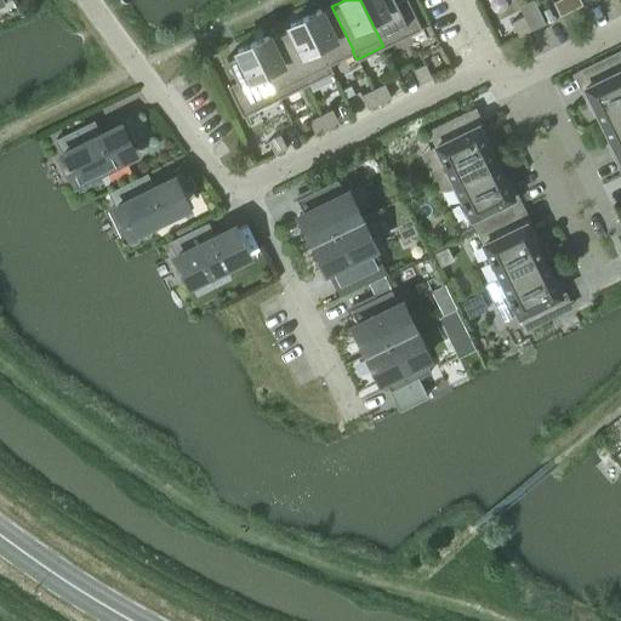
[(360,0),(383,46),(421,28),(406,0),(400,0),(397,3),(394,0),(360,0)]
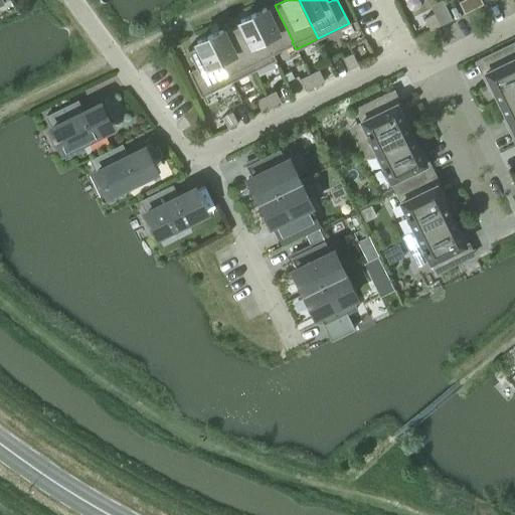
[(473,8),(469,0),(460,0),(458,1),(464,13),(473,8)]
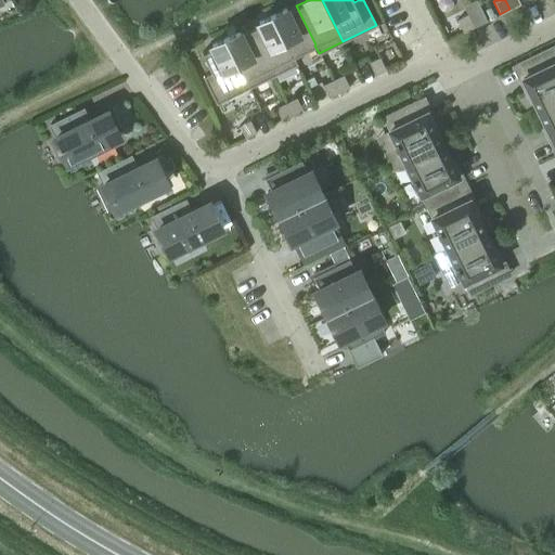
[(518,0),(505,0),(510,9),(520,3),(518,0)]
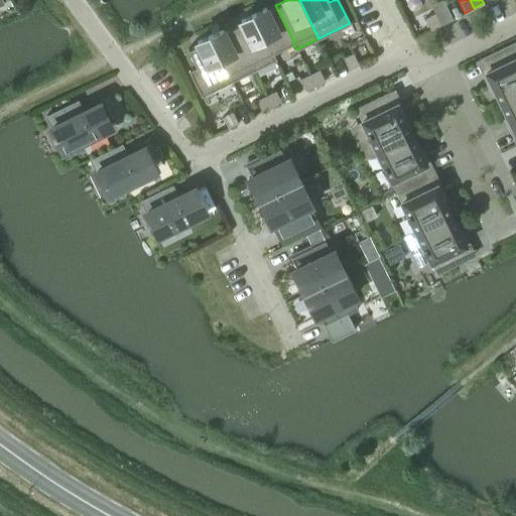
[(265,7),(253,14),(271,52),(272,51),(292,42),(293,41),(275,5),(266,10),(265,7)]
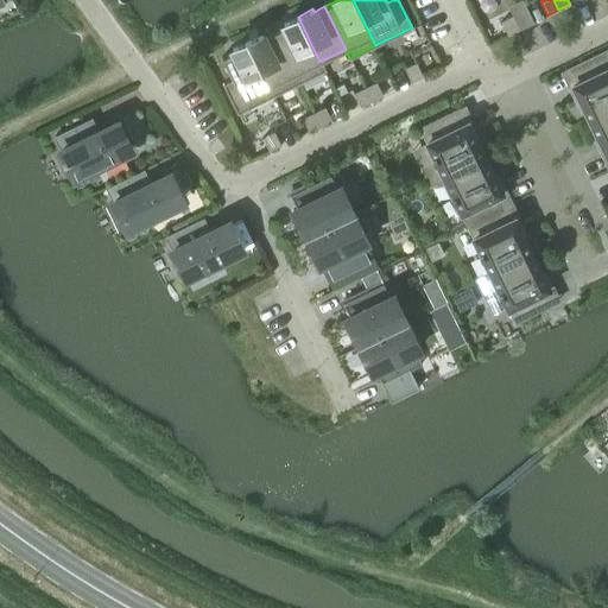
[(519,29),(512,16),(500,20),(507,35),(519,29)]
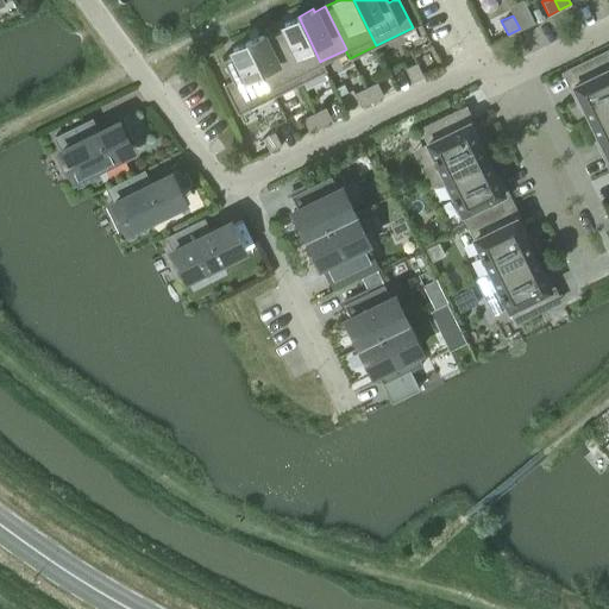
[(284,26),(274,31),(300,83),(326,70),(321,61),(320,62),(299,17),(283,24),(284,26)]
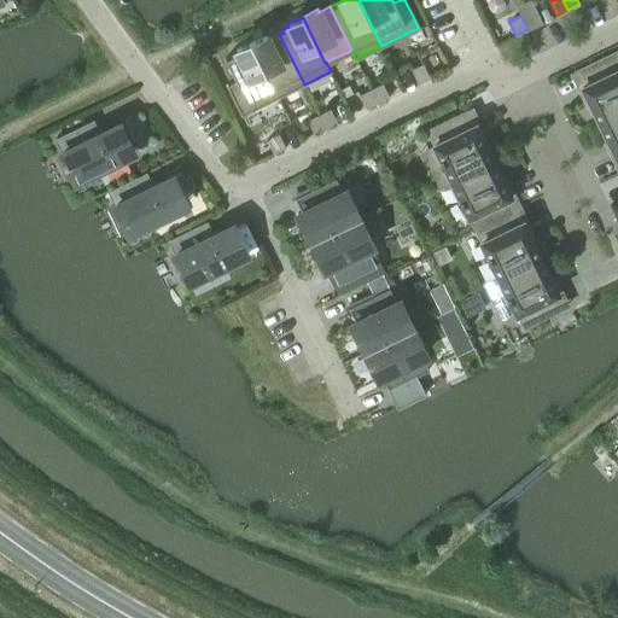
[(304,85),(278,31),(267,38),(266,35),(251,42),(278,98),(304,85)]
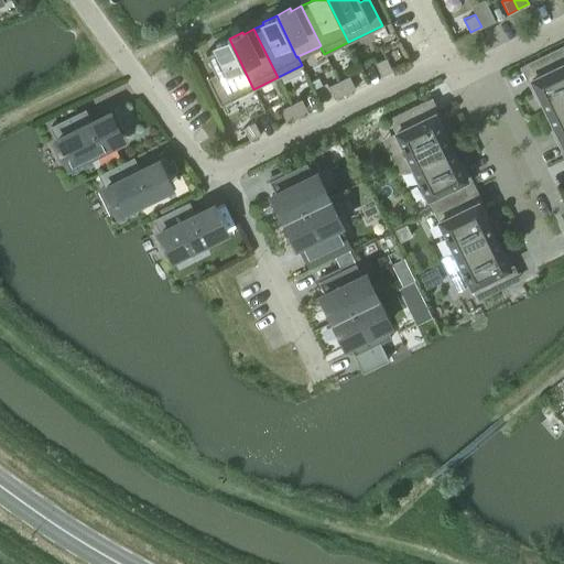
[(253,89),(229,39),(215,45),(216,47),(205,53),(215,73),(206,77),(219,106),(253,89)]
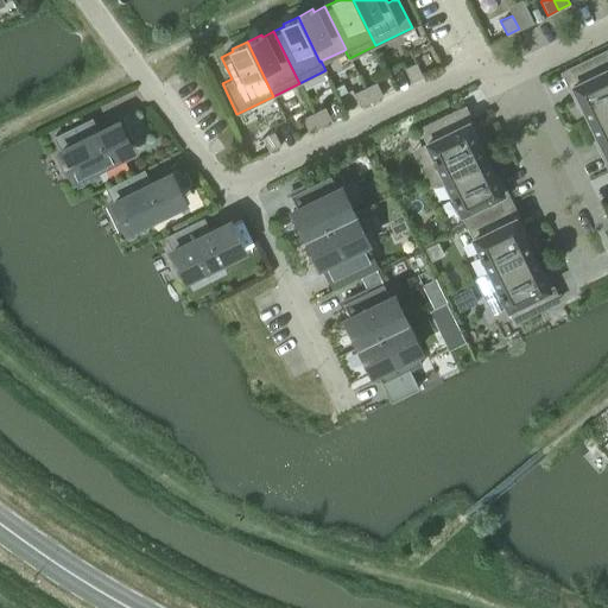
[(572,84),(589,120),(607,109),(607,54),(606,50),(568,69),(575,83),(572,84)]
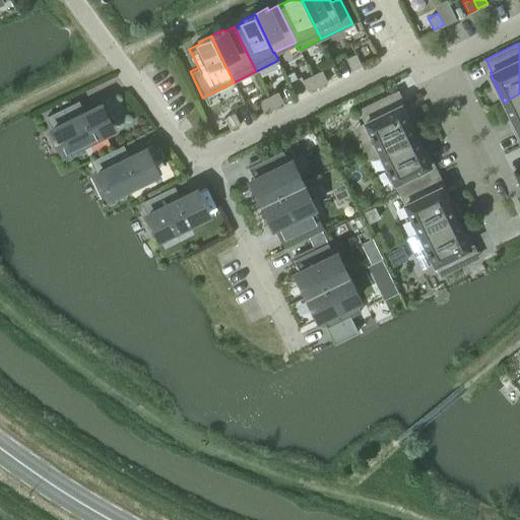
[(355,53),(345,58),(351,70),(361,65),(355,53)]
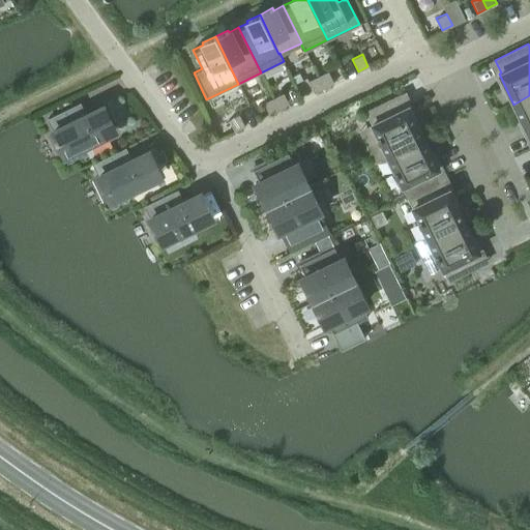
[(327,71),(318,76),(324,88),(333,83),(327,71)]
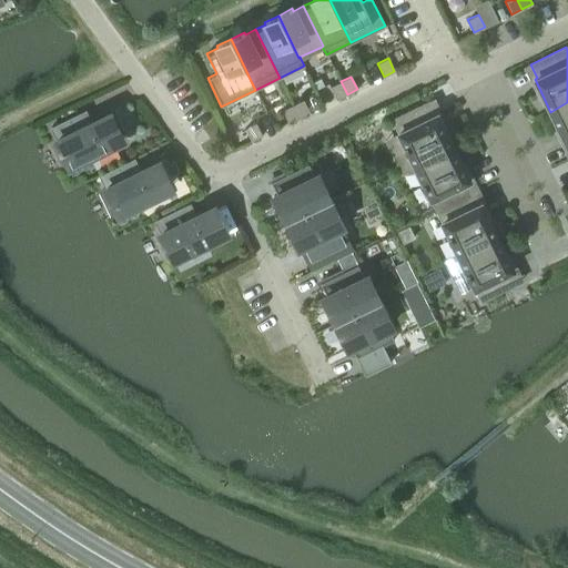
[(347,94),(341,81),(330,87),(336,100),(347,94)]
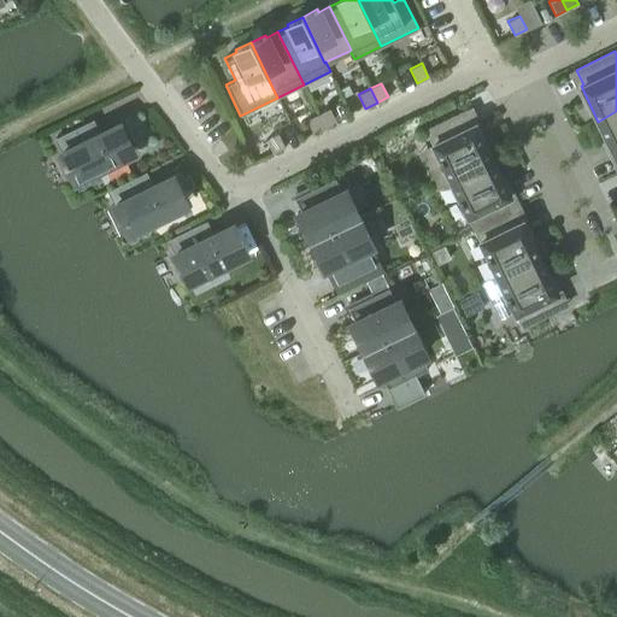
[(318,113),(324,128),(336,122),(329,109),(318,113)]
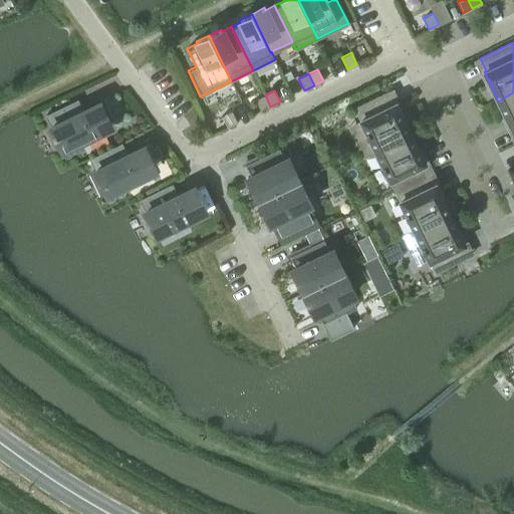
[(374,151),(374,150),(409,133),(395,102),(393,103),(387,92),(354,107),(365,131),(363,132),(365,135),(354,140),(362,157),(374,151)]
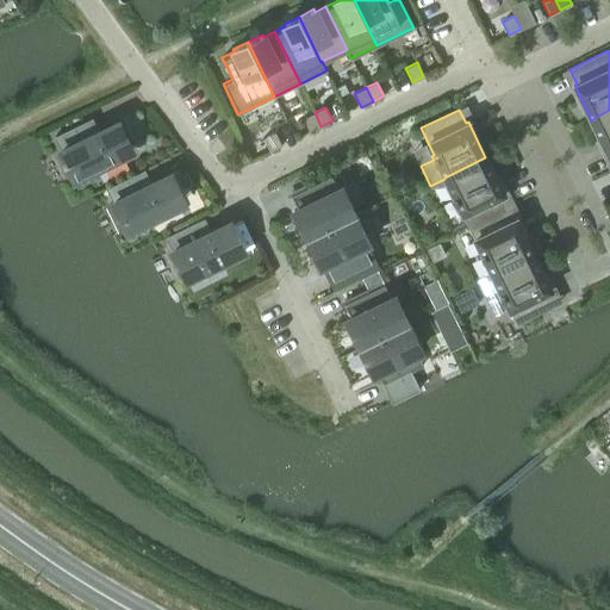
[(609,154),(609,110),(591,120),(609,155),(609,154)]
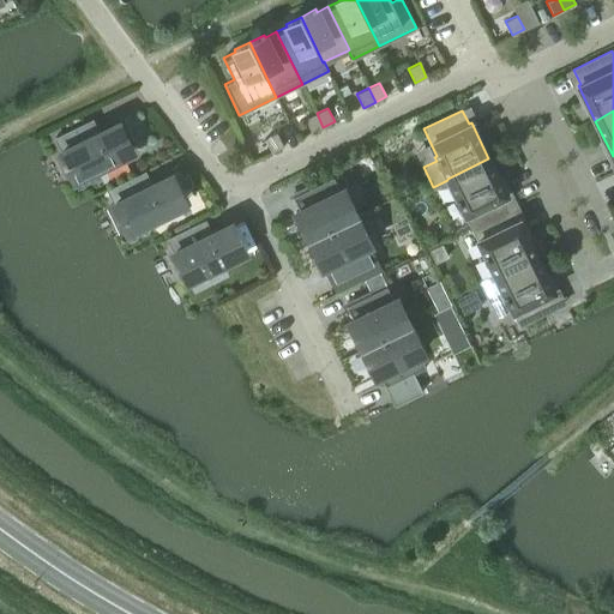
[(323,127),(317,113),(305,119),(312,133),(323,127)]
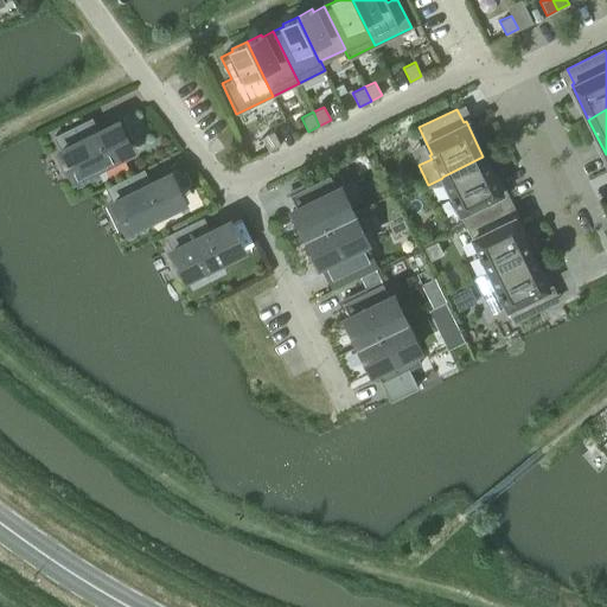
[(59,149),(72,177),(127,151),(114,122),(91,134),(84,120),(55,135),(61,148),(59,149)]
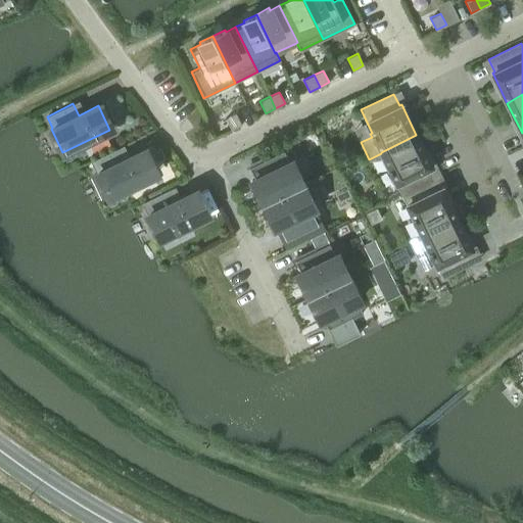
[(231,130),(241,125),(236,113),(226,117),(231,130)]
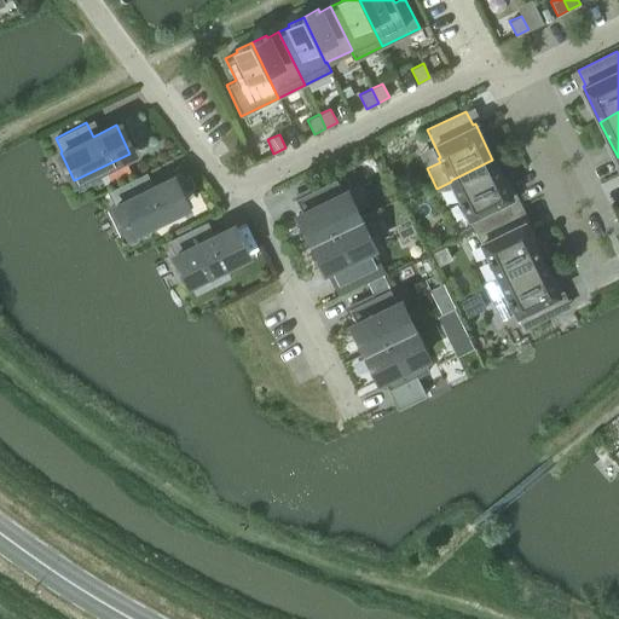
[(451,181),(460,198),(458,198),(461,203),(462,203),(475,229),(514,209),(508,197),(510,196),(492,160),(451,180),(451,181)]
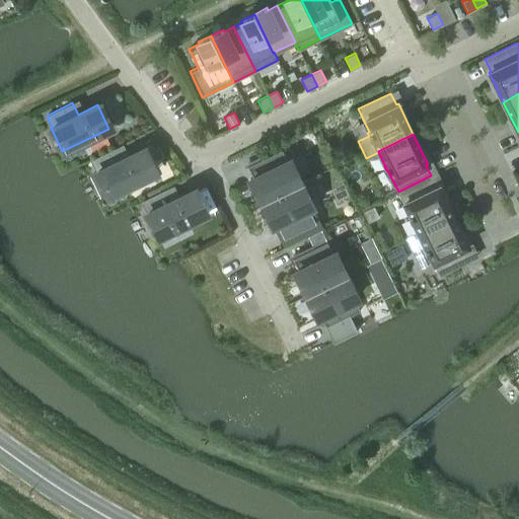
[(95,171),(106,195),(153,172),(142,149),(123,158),(117,147),(91,159),(96,170),(95,171)]
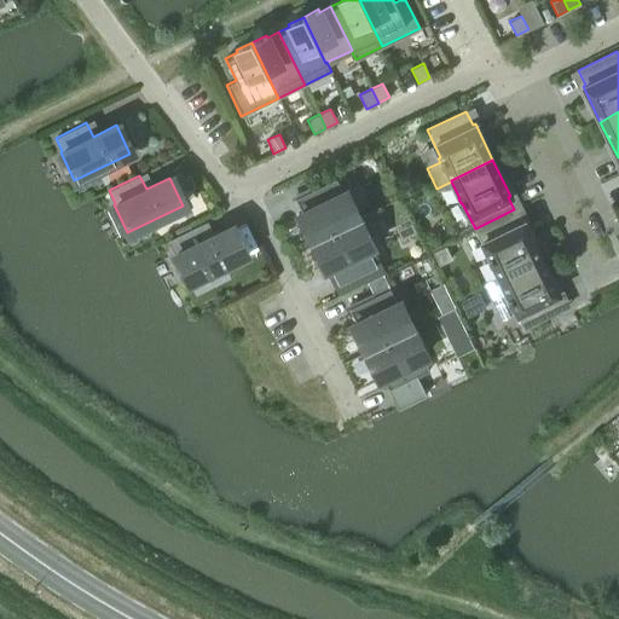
[(298,214),(311,241),(358,218),(345,190),(341,192),(335,179),(294,198),(301,212),(298,214)]
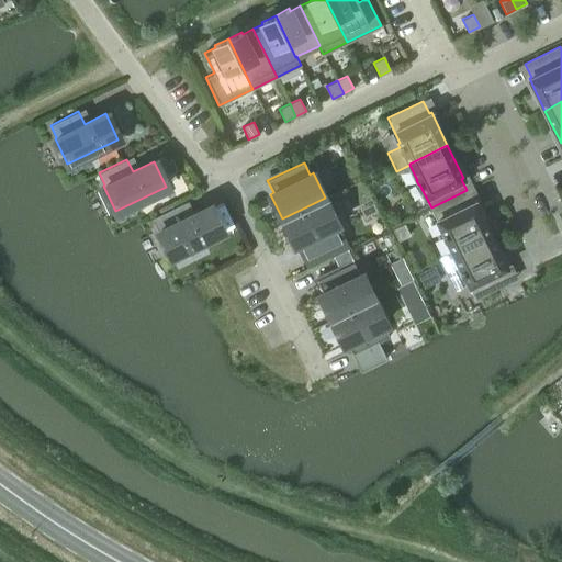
[(439,257),(439,258),(491,234),(474,201),(472,202),(467,190),(431,208),(442,232),(441,232),(444,236),(445,236),(452,251),(439,257)]
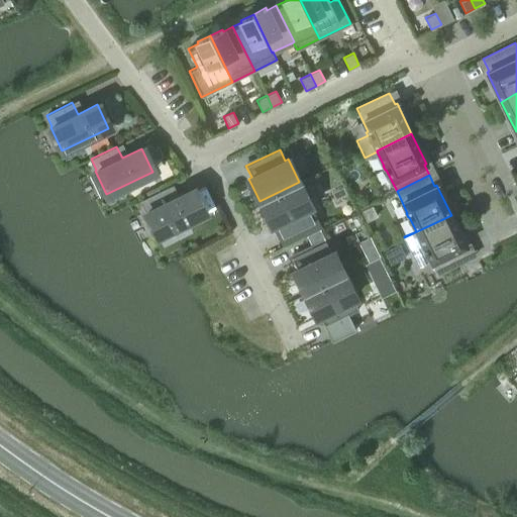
[(299,182),(260,201),(271,224),(274,223),(279,234),(313,217),(307,206),(310,205),(299,182)]
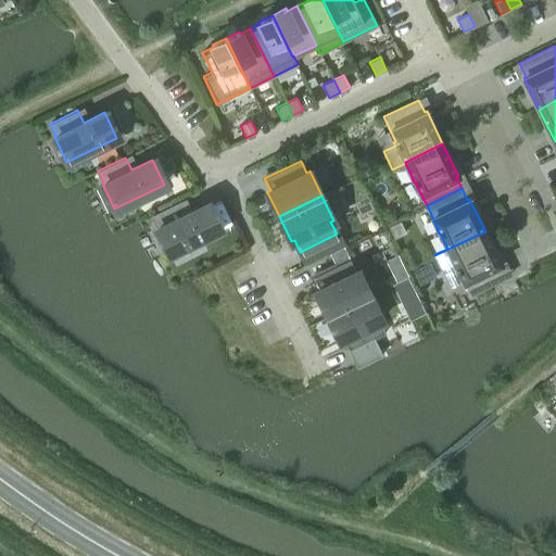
[(156,228),(168,253),(218,229),(205,204),(185,214),(179,202),(152,215),(158,227),(156,228)]
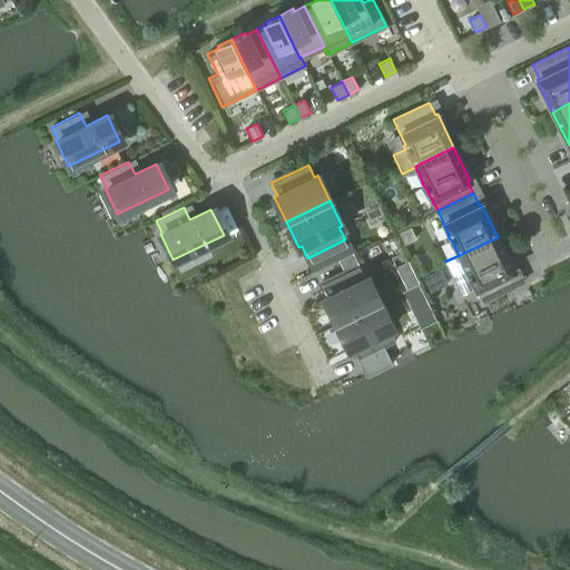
[(411,226),(400,232),(405,243),(416,237),(411,226)]
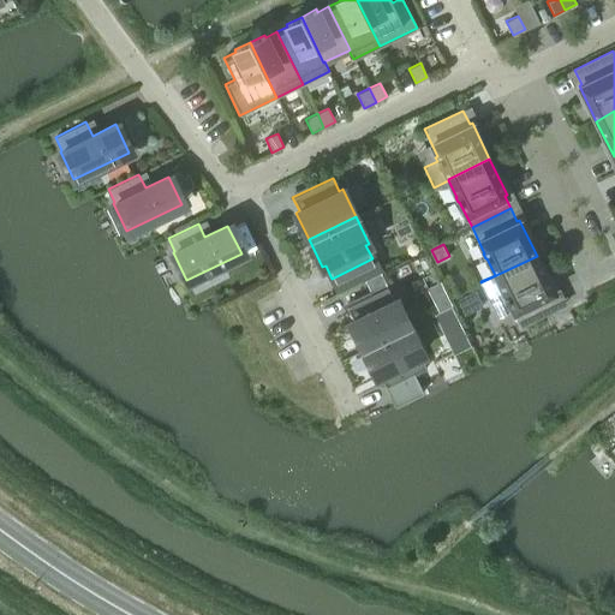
[(537,256),(481,282),(490,302),(502,296),(505,299),(506,298),(519,326),(559,306),(551,292),(554,291),(537,256)]
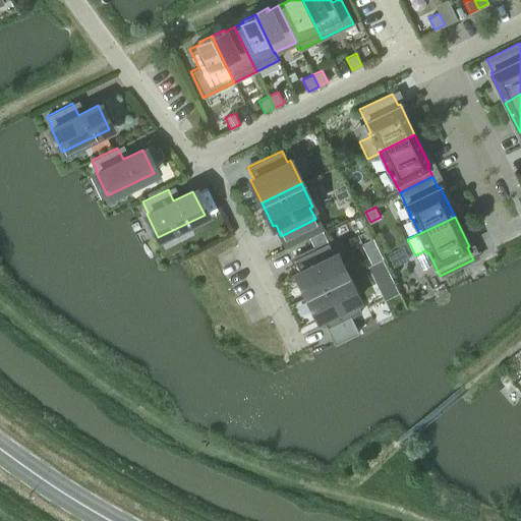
[(295,273),(306,296),(347,276),(336,253),(333,254),(327,243),(293,259),(298,272),(295,273)]
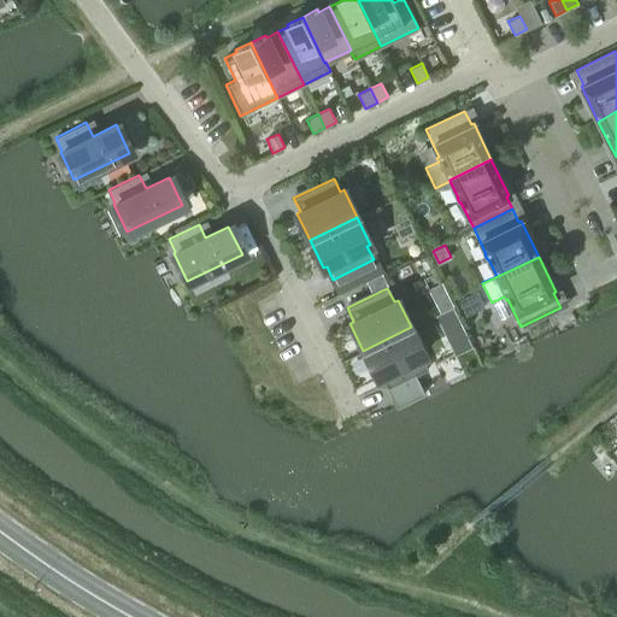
[(476,293),(456,303),(463,319),(485,309),(476,293)]
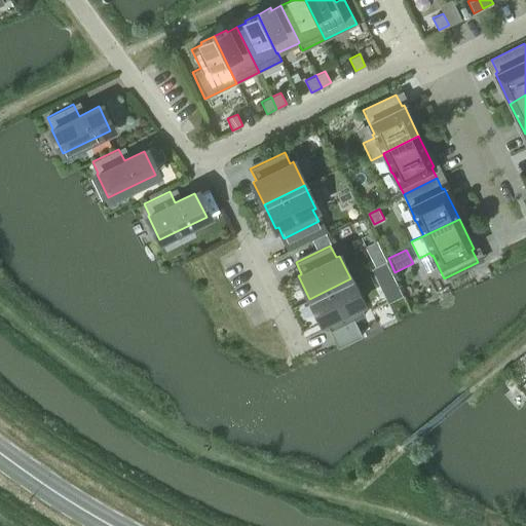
[(385,264),(371,270),(387,305),(402,298),(385,264)]
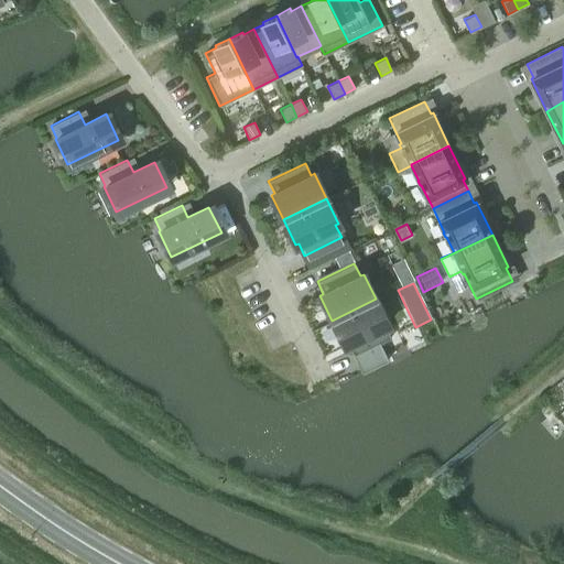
[(376,299),(332,321),(344,345),(347,344),(360,371),(387,358),(379,343),(390,338),(384,325),(388,324),(376,299)]
